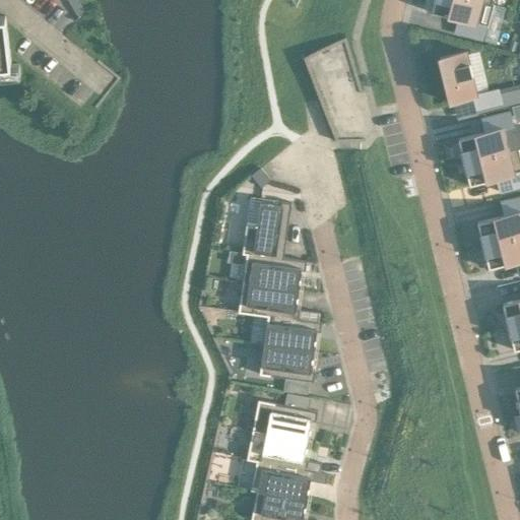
[(490,4),(490,3),(478,0),(425,0),(424,6),(432,8),(431,12),(457,19),(454,33),(480,40),(484,25),(475,22),(480,1),(490,4)]
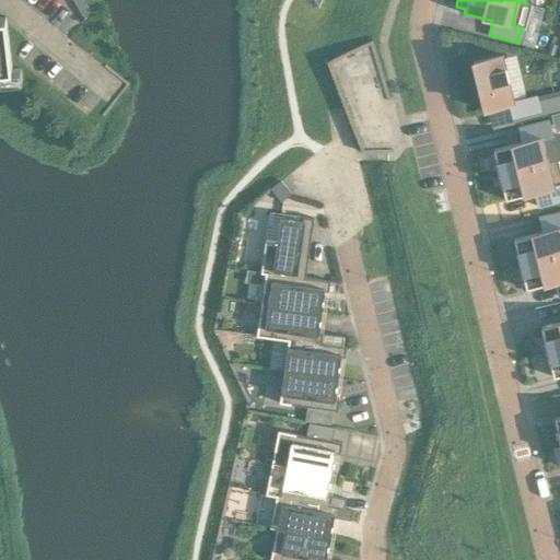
[(0,81),(22,79),(21,74),(20,68),(11,68),(4,16),(0,16),(0,81)]
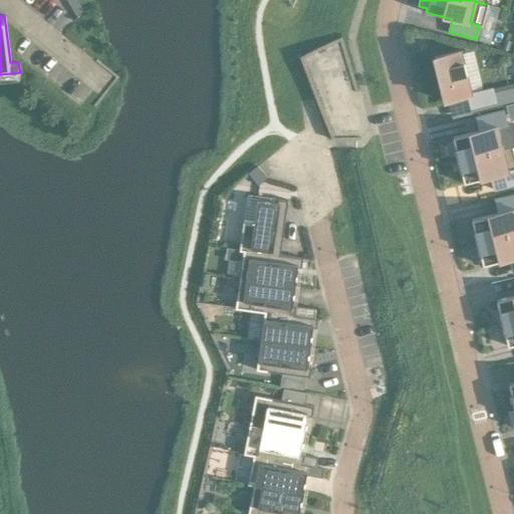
[(434,56),(444,100),(465,95),(468,108),(495,102),(491,87),(471,92),(460,50),(434,56)]
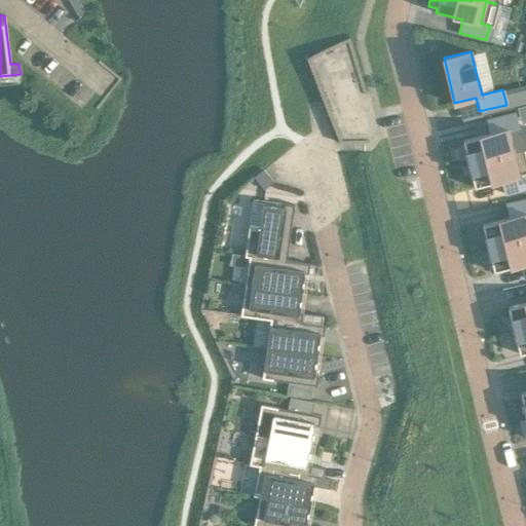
[(487,119),(490,133),(462,140),(468,163),(522,151),(522,150),(514,152),(509,130),(518,128),(515,113),(487,119)]
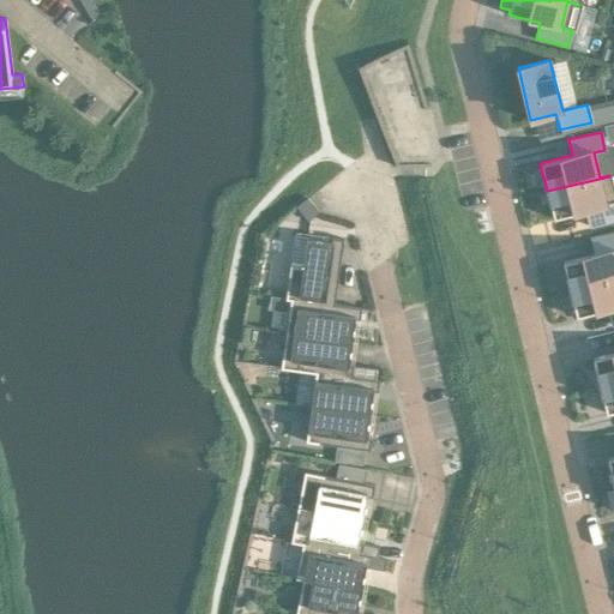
[(613,194),(609,176),(547,191),(553,218),(585,211),(589,227),(613,220),(613,194)]
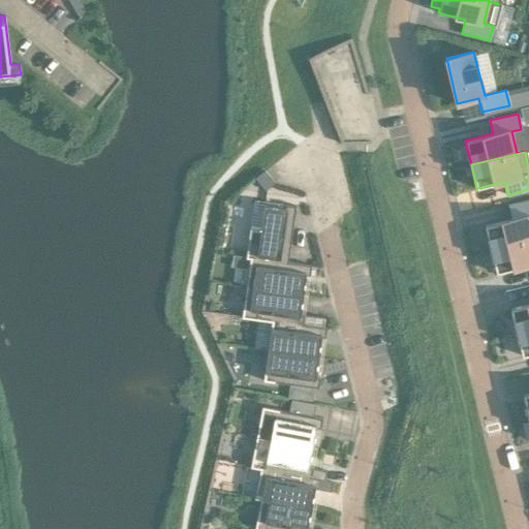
[(265,169),(254,177),(265,190),(274,182),(265,169)]
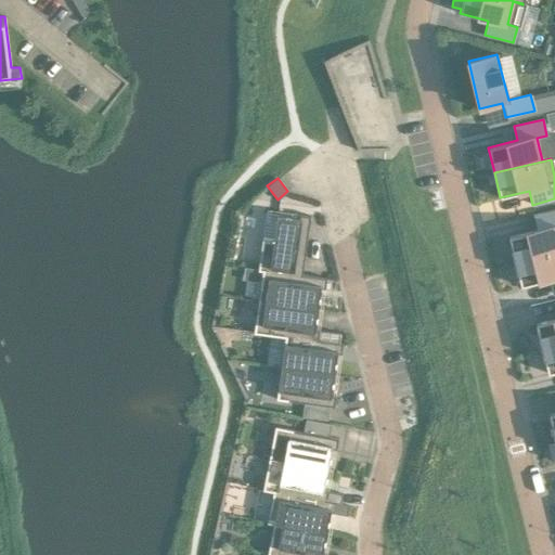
[(538,229),(508,236),(515,261),(554,250),(554,209),(534,215),(538,229)]
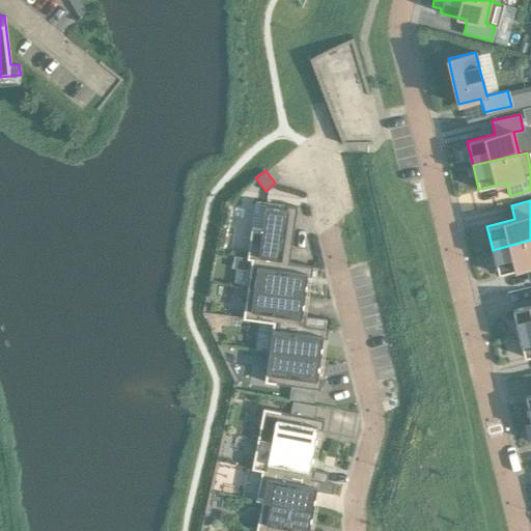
[(285,211),(264,207),(261,230),(251,229),(247,257),(312,267),(312,266),(288,262),(296,212),(297,206),(286,204),(285,208),(285,211)]
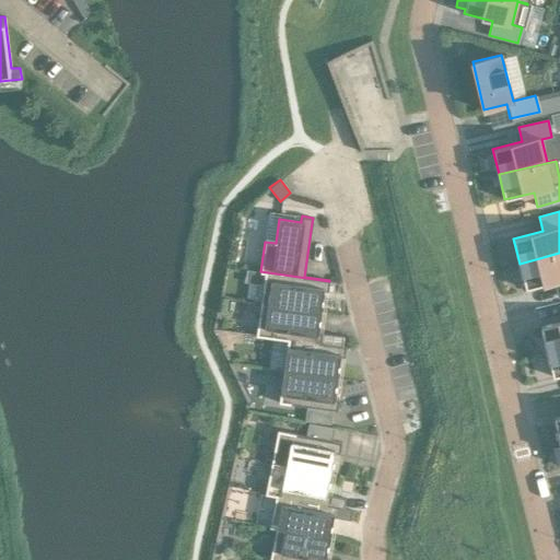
[(559,253),(520,264),(525,289),(555,281),(558,296),(559,295),(559,253)]
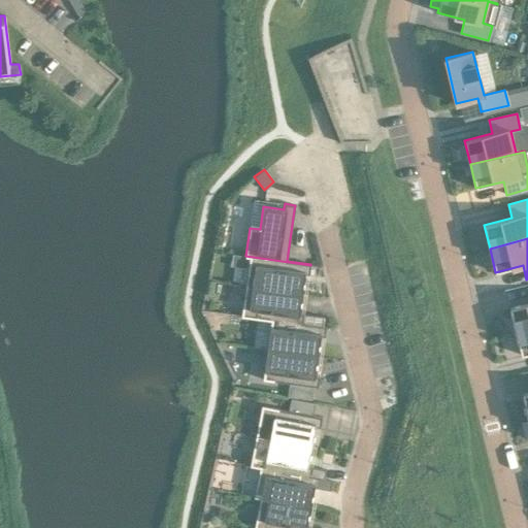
[(309,274),(310,265),(245,256),(245,257),(250,258),(245,284),(245,286),(260,288),(300,294),(302,294),(305,274),(309,274)]
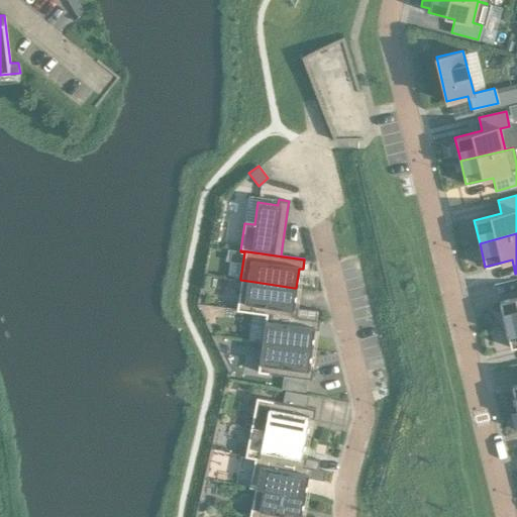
[(236,309),(319,320),(319,319),(296,316),(297,308),(293,307),(296,288),(294,288),(254,282),(240,280),(239,283),(236,309)]
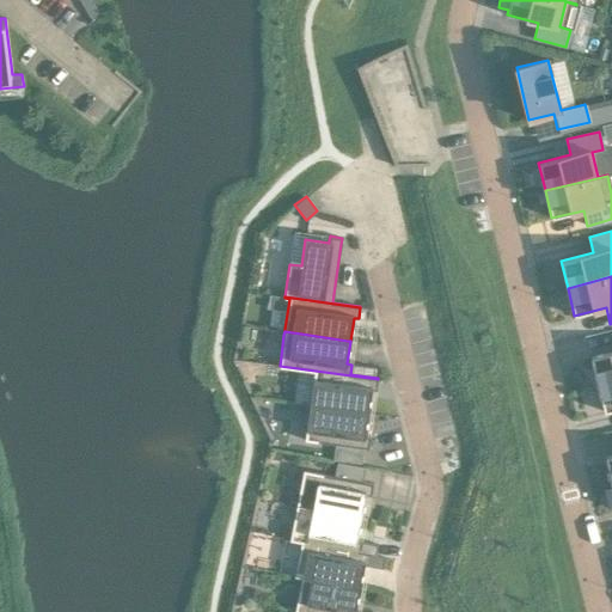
[(611,350),(591,356),(598,384),(611,380),(611,350)]
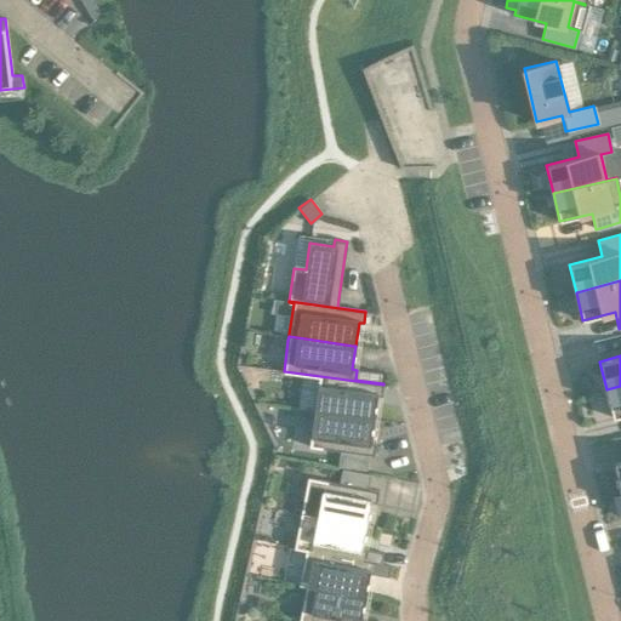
[(324,411),(371,419),(374,419),(377,396),(382,397),(383,385),(284,371),(284,372),(318,377),(314,408),(314,410),(324,411)]
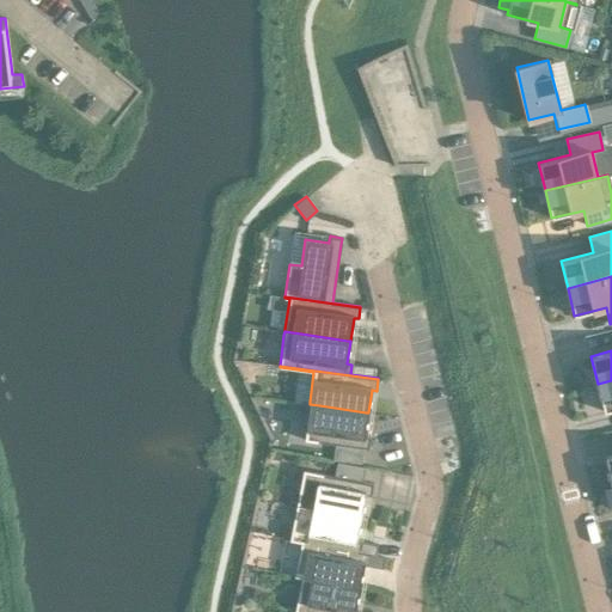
[(611,380),(598,384),(604,411),(611,409),(611,380)]
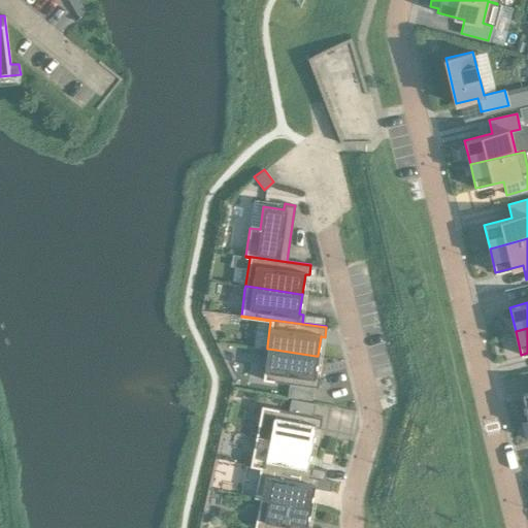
[(315,375),(318,356),(316,356),(275,350),(267,349),(266,352),(263,380),(289,384),(314,387),(318,387),(319,376),(315,375)]
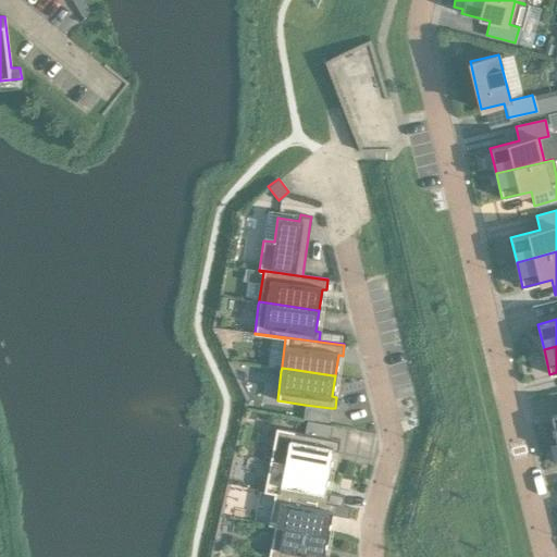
[(331,408),(305,405),(302,419),(329,422),(331,408)]
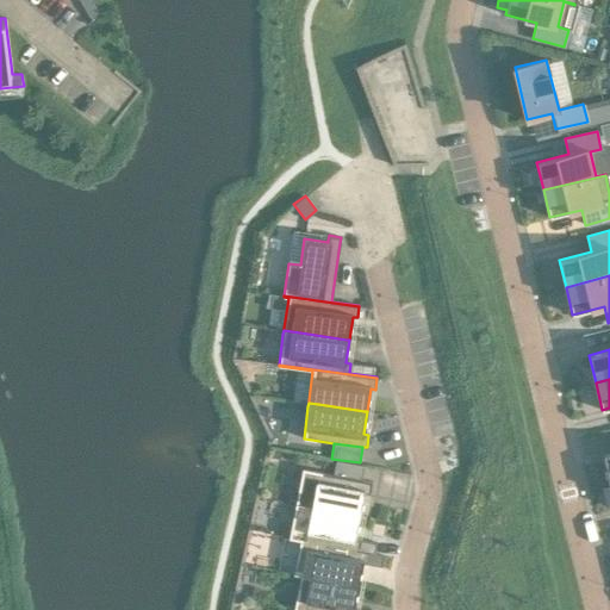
[(336,460),(334,474),(361,479),(363,466),(336,460)]
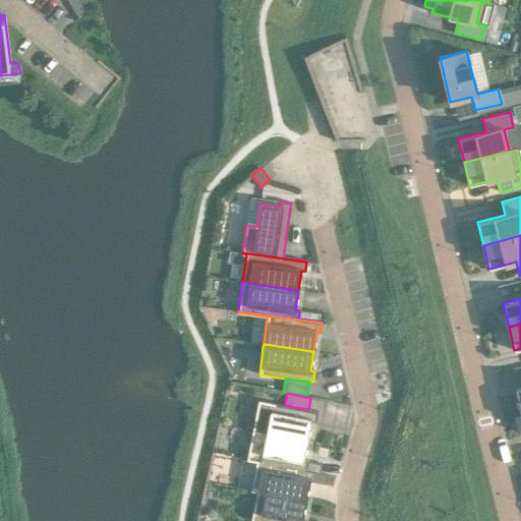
[(246,428),(306,441),(307,441),(311,421),(315,422),(317,411),(308,409),(285,405),(258,400),(252,427),(246,426),(246,428)]
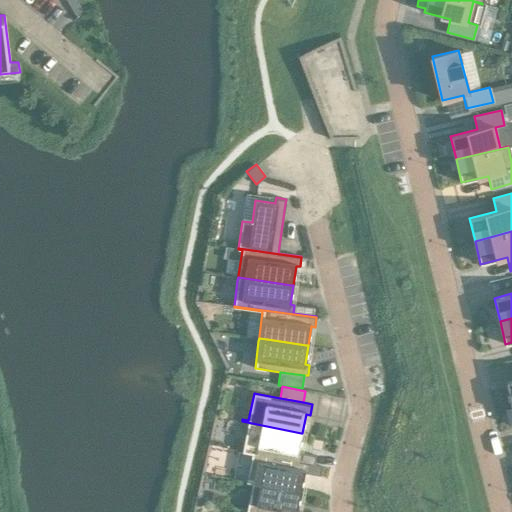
[(303,453),(299,452),(302,433),(301,433),(242,421),(241,423),(247,425),(242,451),(310,464),(311,463),(301,461),(303,453)]
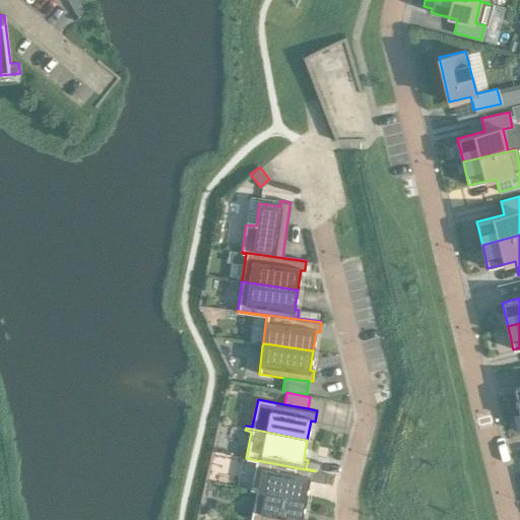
[(310,479),(314,480),(315,471),(246,458),(246,459),(256,460),(250,489),(306,499),(310,479)]
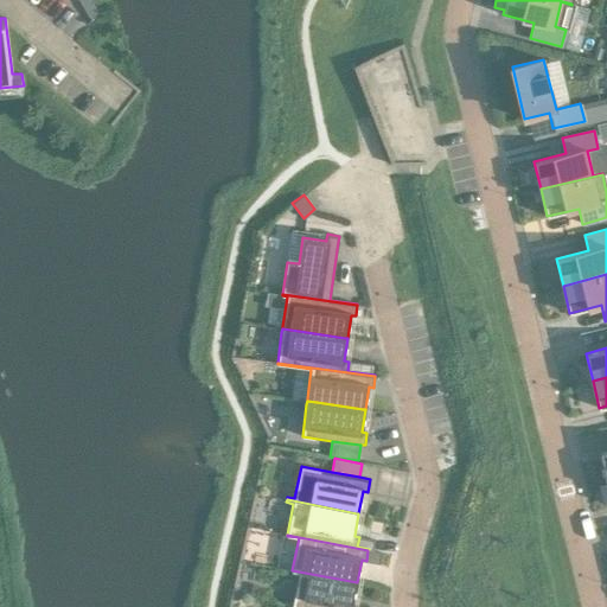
[(304,606),(356,606),(357,606),(352,605),(357,582),(292,570),(292,574),(299,575),(293,605),(304,606)]
